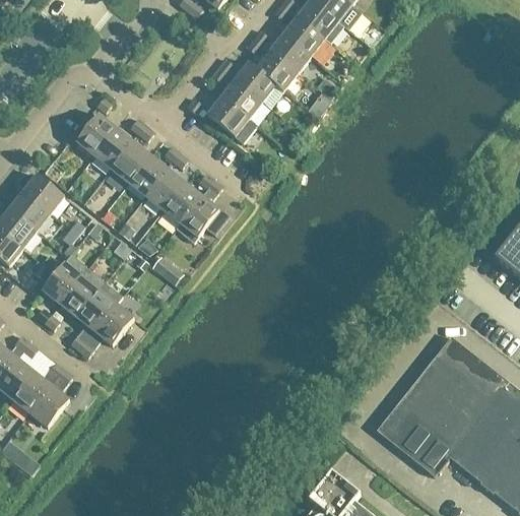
[(188,10),(194,2),(191,0),(181,0),(179,3),(188,10)]
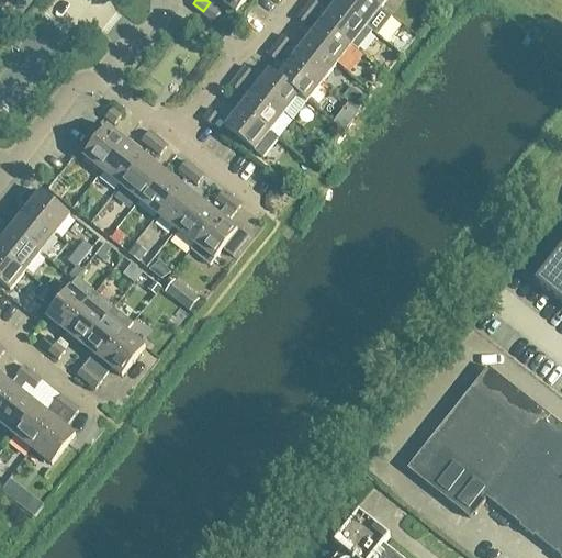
[(223,0),(235,9),(243,0),(223,0)]
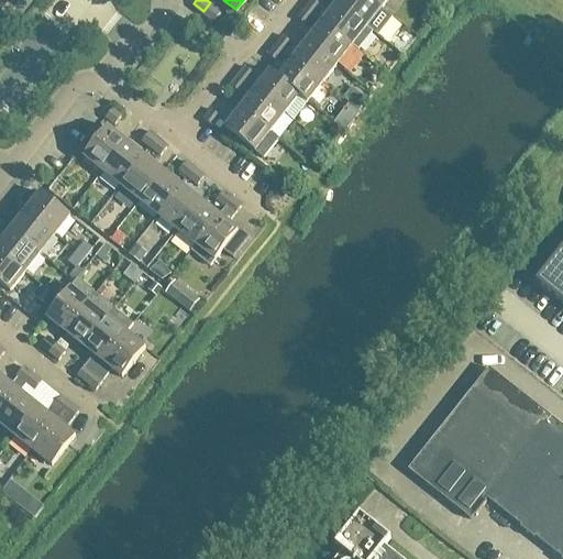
[(313,11),(321,2),(318,0),(308,0),(305,4),(313,11)]
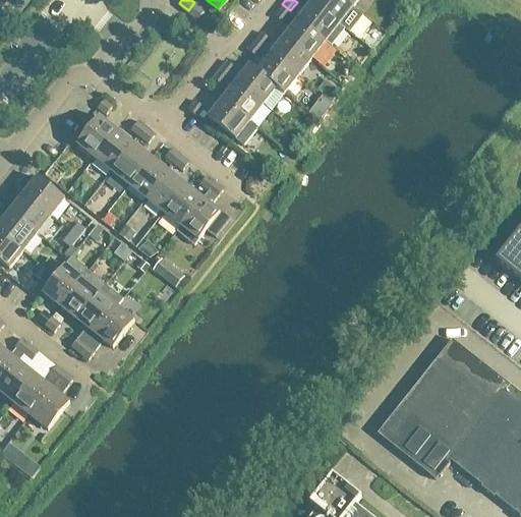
[(345,25),(339,21),(312,0),(310,0),(304,8),(297,2),(290,10),(298,16),(331,43),(345,25)]
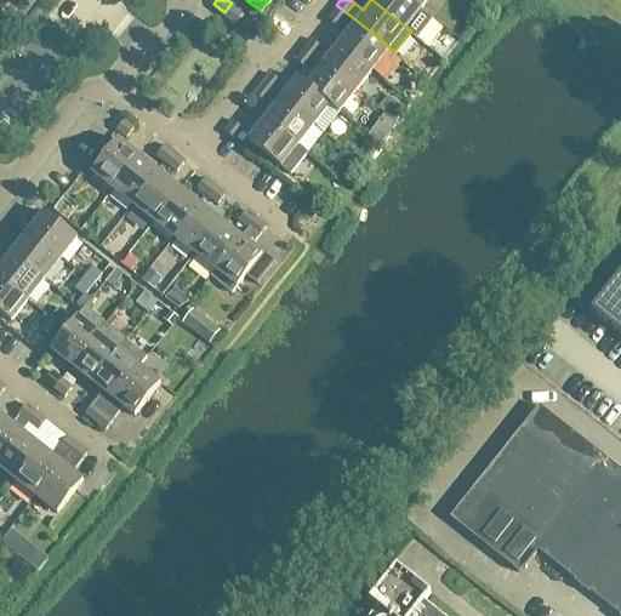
[(433,15),(420,5),(414,0),(372,0),(404,26),(411,30),(416,35),(433,15)]
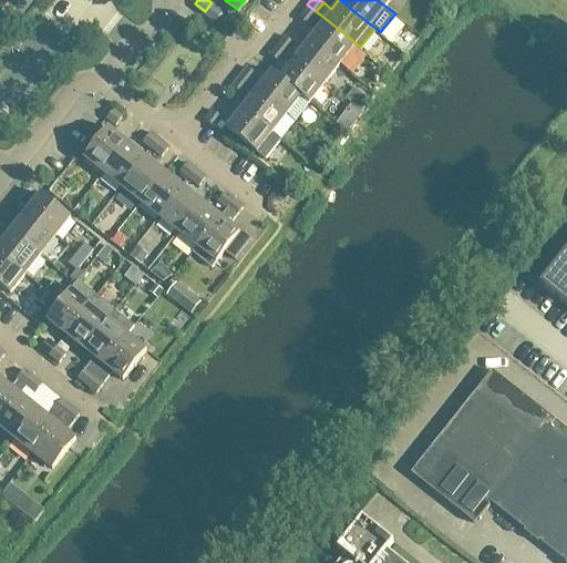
[(214,19),(222,10),(212,2),(205,11),(214,19)]
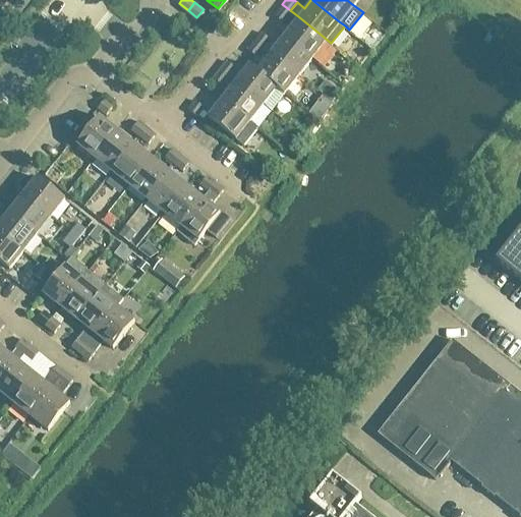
[(290,10),(282,4),(275,12),(283,19),(290,10)]
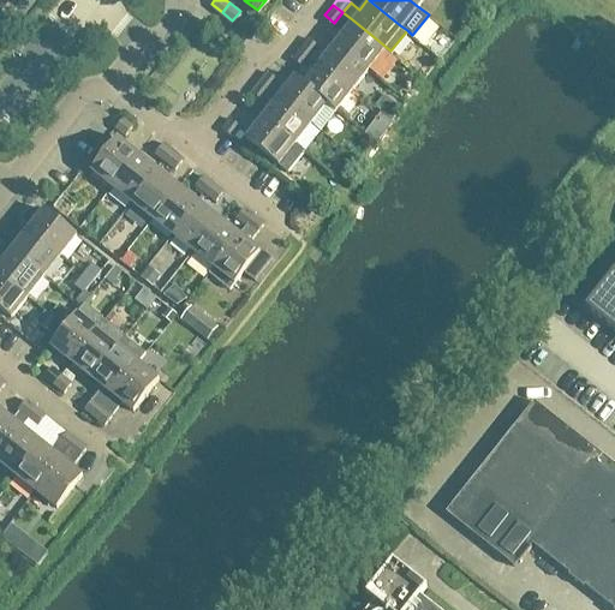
[(390,51),(352,19),(335,40),(368,66),(382,77),(398,57),(390,51)]
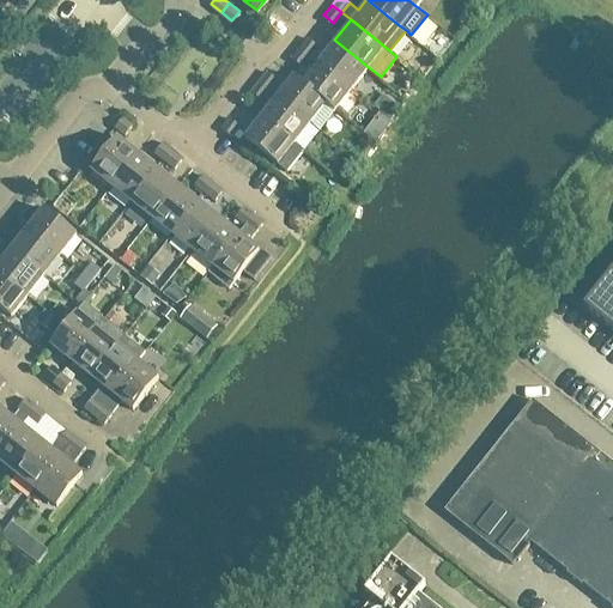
[(423,47),(436,29),(424,20),(412,38),(423,47)]
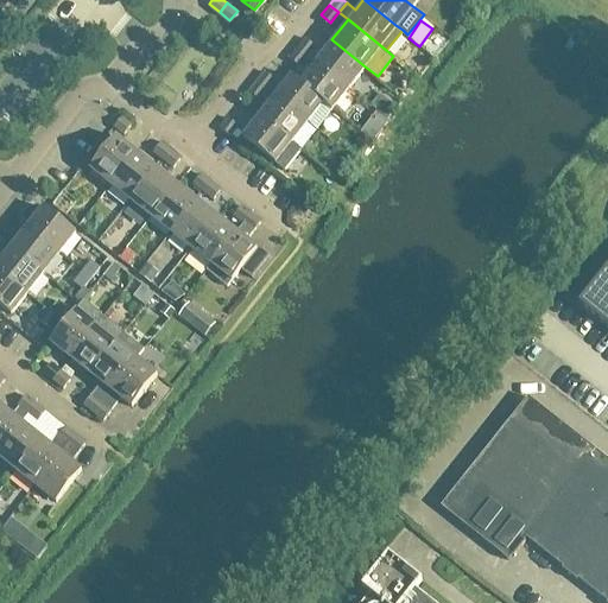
[(363,65),(331,39),(323,50),(305,35),(297,45),(348,86),(363,65)]
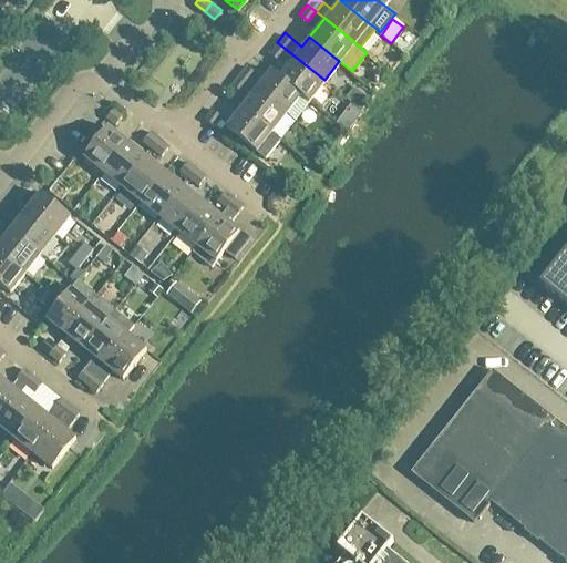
[(325,80),(277,42),(269,51),(287,65),(280,73),(279,74),(282,77),(294,85),(309,98),(325,80)]
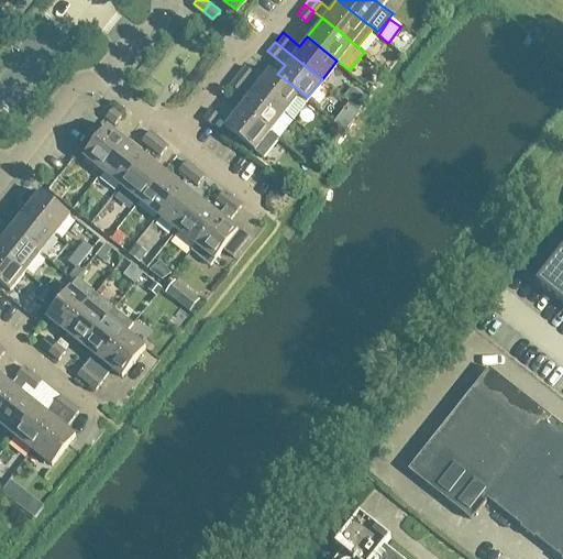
[(246,79),(254,70),(244,63),(238,73),(246,79)]
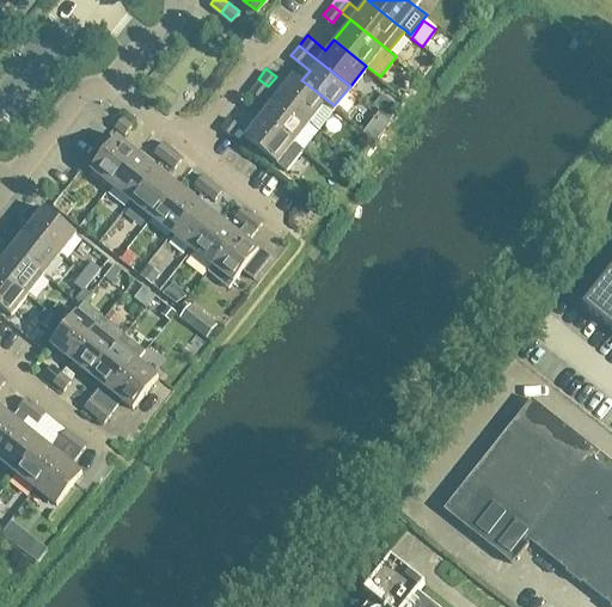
[(334,105),(317,92),(305,83),(301,80),(303,79),(293,72),(276,93),(305,116),(308,118),(318,126),(334,106),(334,105)]
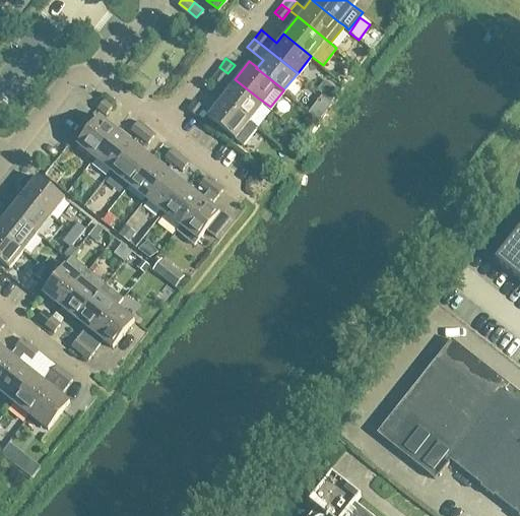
[(220,82),(228,73),(219,67),(212,75),(220,82)]
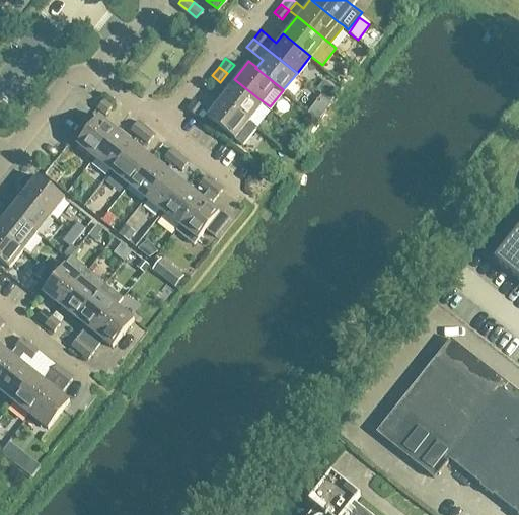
[(262,100),(258,98),(234,79),(221,96),(248,118),(262,100)]
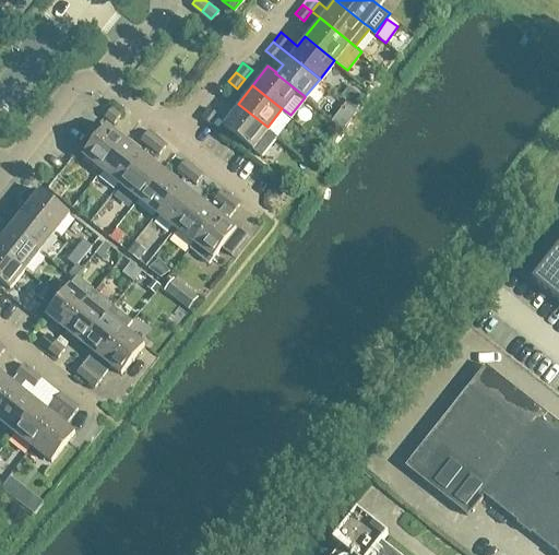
[(114,120),(120,111),(111,104),(104,113),(114,120)]
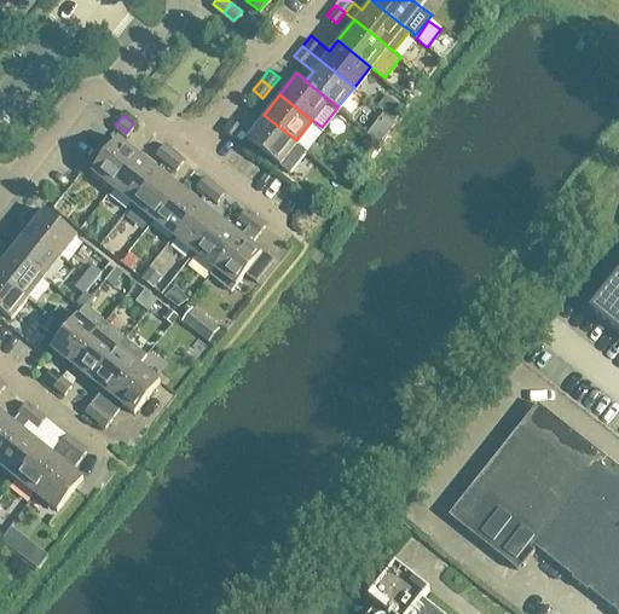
[(296,140),(264,115),(247,135),(289,169),(306,149),(296,140)]
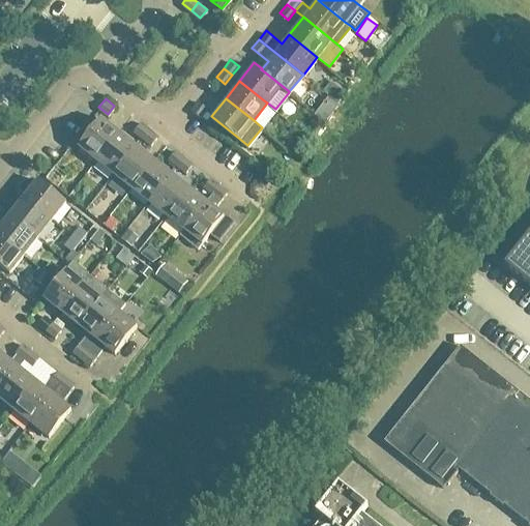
[(200,115),(207,107),(198,99),(192,109),(200,115)]
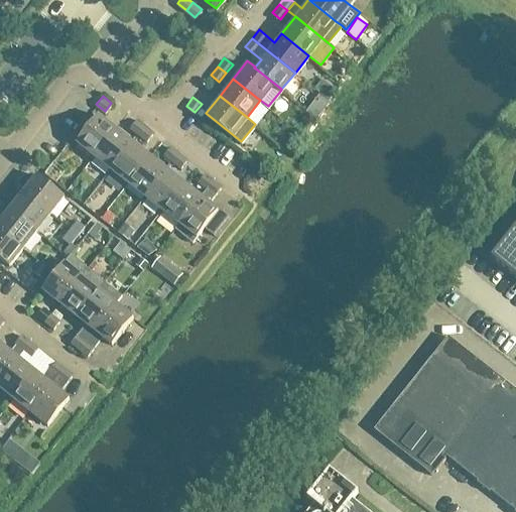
[(93,153),(115,126),(97,112),(76,139),(93,153)]
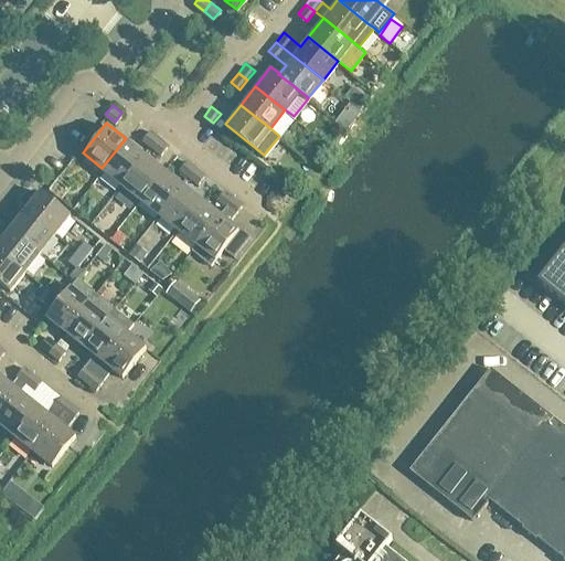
[(158,136),(149,128),(141,137),(151,145),(158,136)]
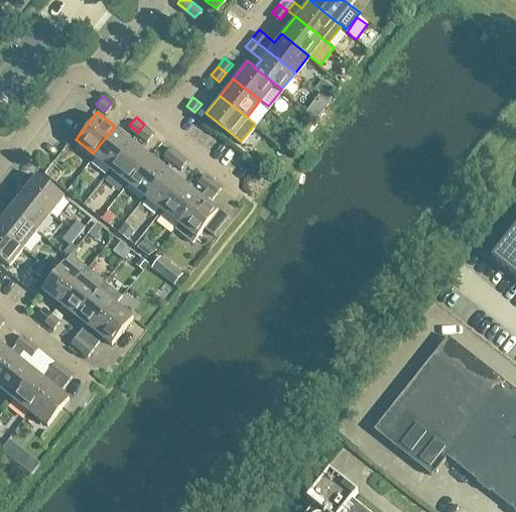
[(153,131),(144,124),(138,132),(146,139),(153,131)]
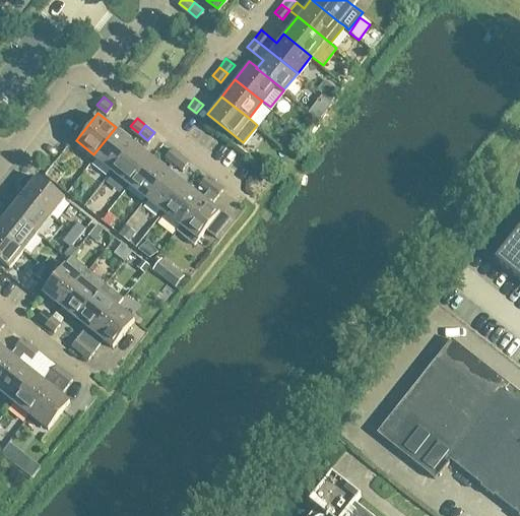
[(111,169),(133,141),(116,127),(93,154),(111,169)]
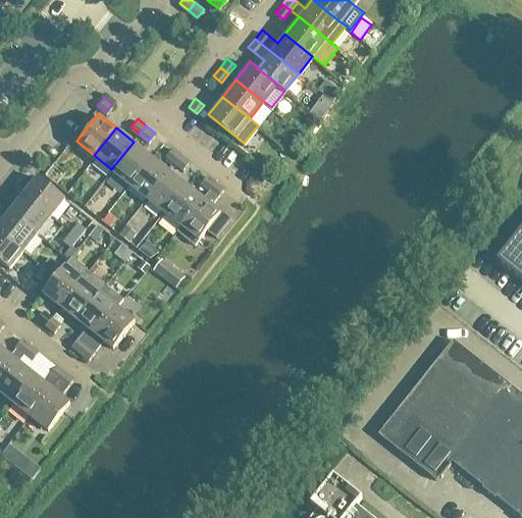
[(128,183),(151,155),(134,142),(111,169),(128,183)]
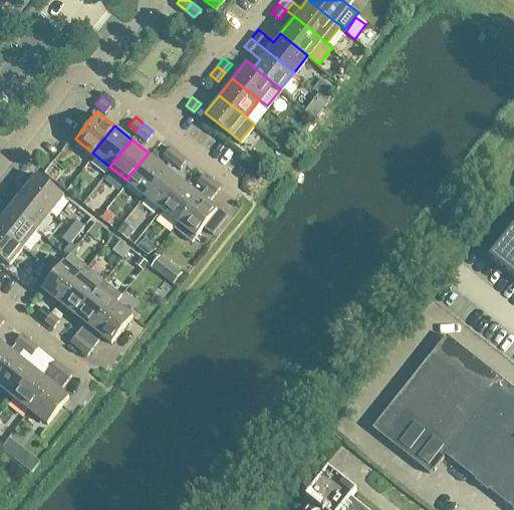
[(172,159),(178,151),(170,144),(163,152),(172,159)]
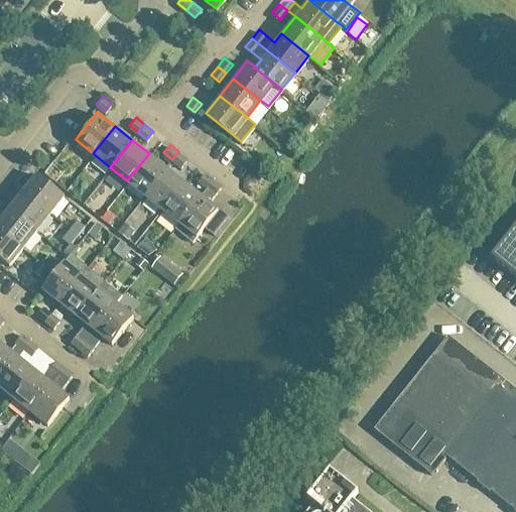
[(187,157),(178,151),(172,159),(180,166),(187,157)]
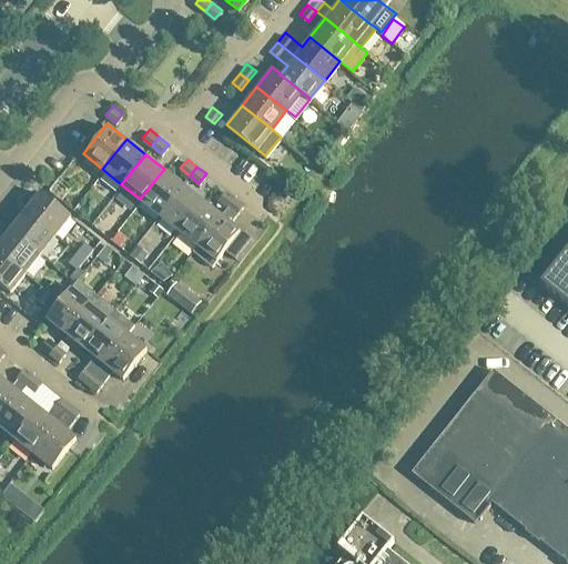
[(159,213),(183,183),(164,169),(140,199),(159,213)]
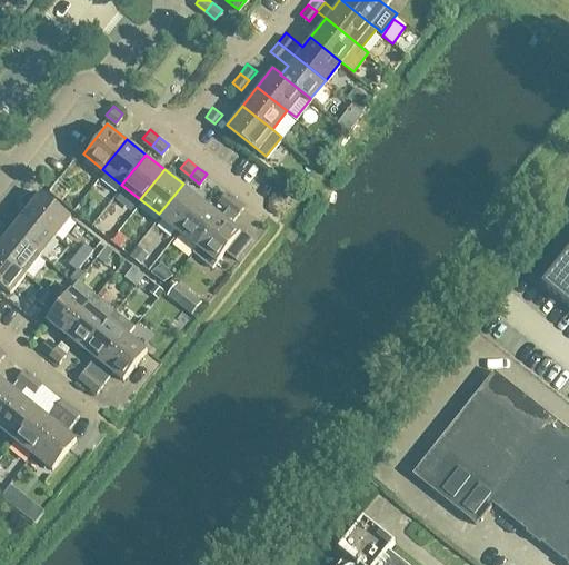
[(178,229),(202,199),(183,184),(159,214),(178,229)]
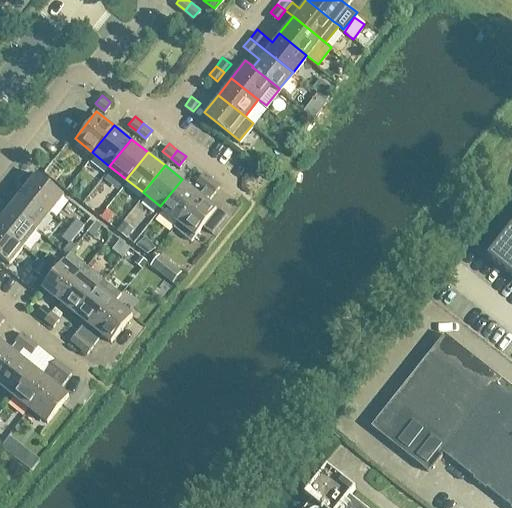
[(211,177),(203,170),(196,178),(204,185),(211,177)]
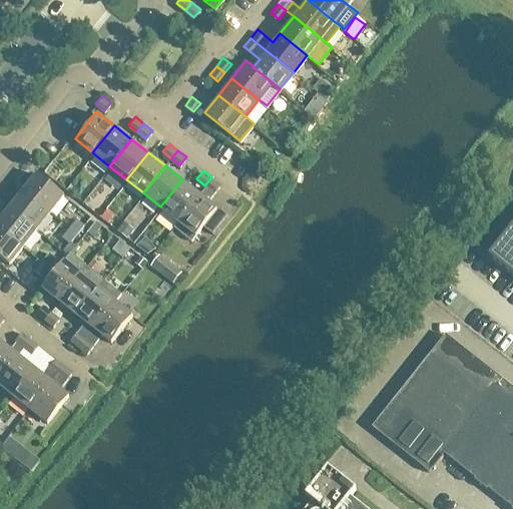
[(63,192),(40,173),(36,171),(22,188),(49,210),(63,192)]
